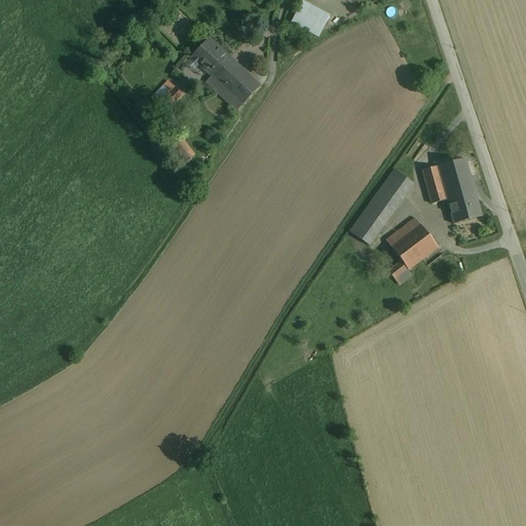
[(330,16),(302,1),(291,24),(318,38),(330,16)]
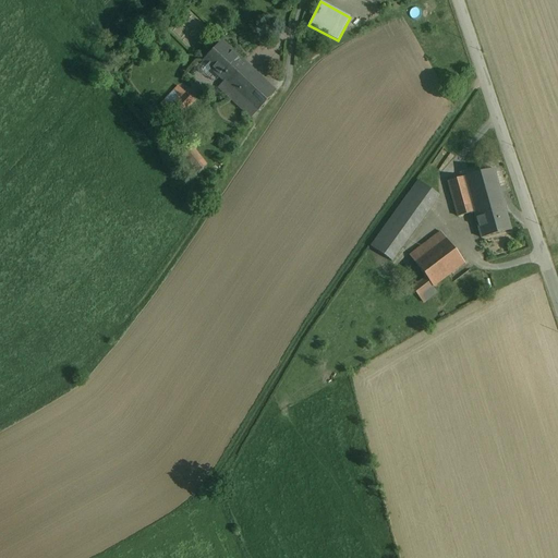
[(221,40),(203,60),(225,81),(229,84),(246,64),(221,40)]
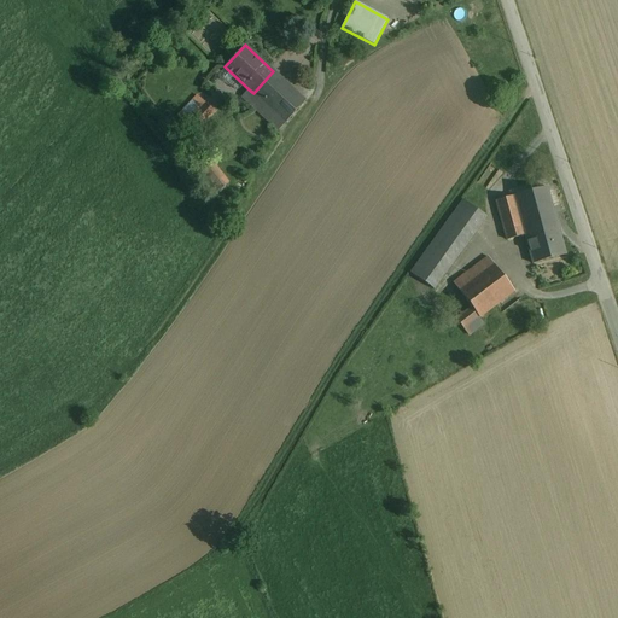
[(273,71),(254,93),(263,104),(285,124),(305,101),(273,71)]
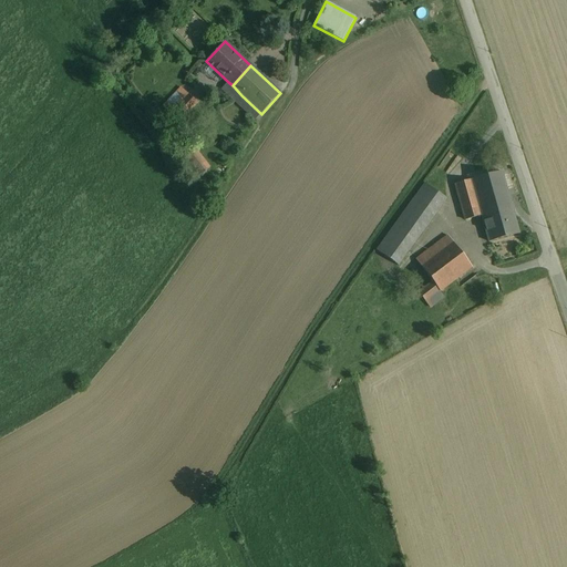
[(233,85),(228,82),(223,89),(236,101),(241,95),(233,85)]
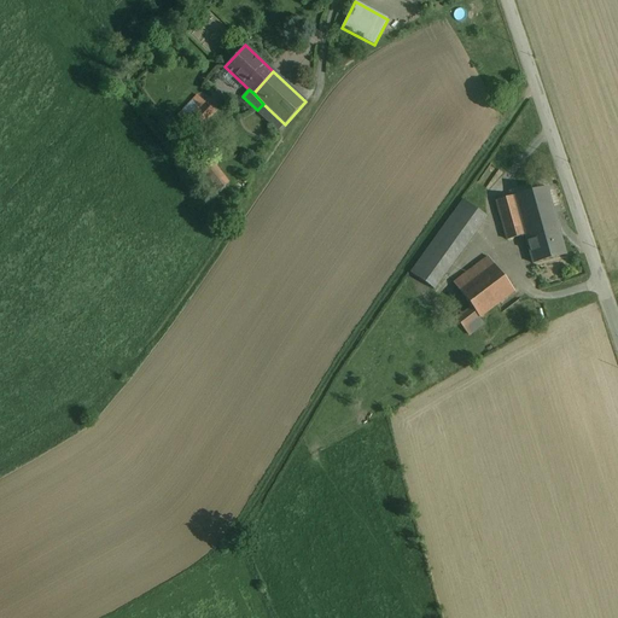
[(198,95),(178,116),(196,134),(216,112),(198,95)]
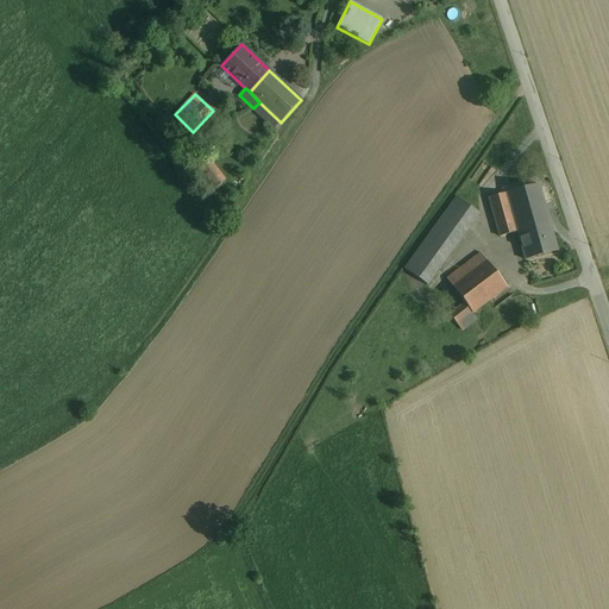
[(281,123),(259,102),(253,108),(275,129),(281,123)]
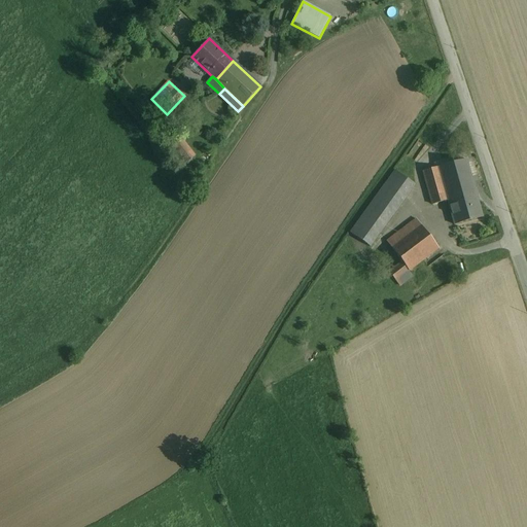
[(177,133),(163,144),(181,168),(196,156),(177,133)]
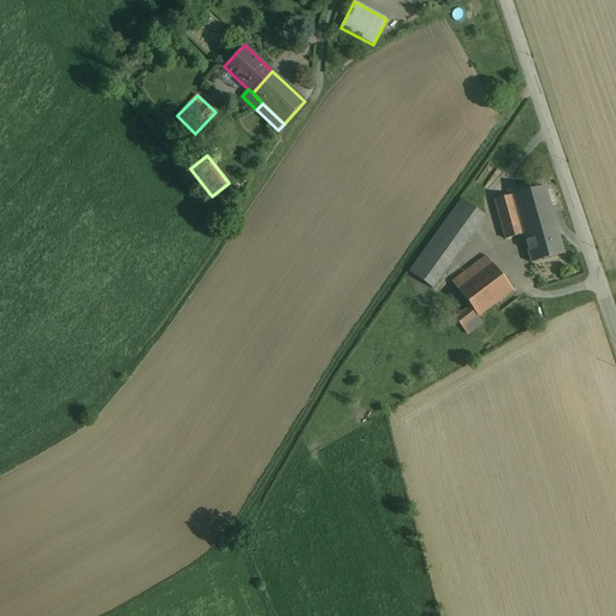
[(545,187),(513,195),(523,235),(531,262),(564,254),(545,187)]
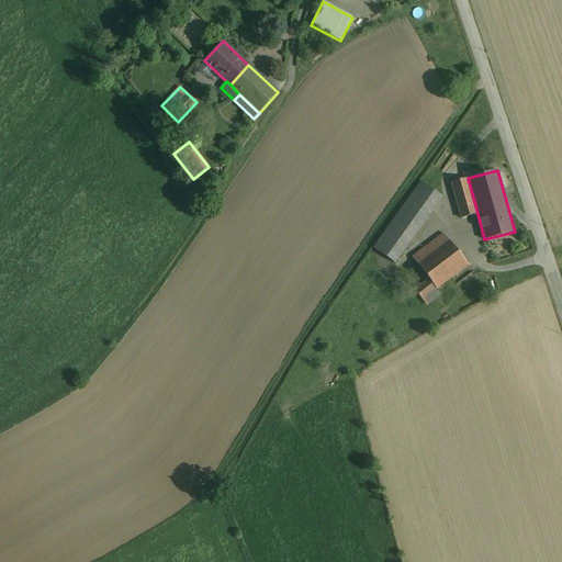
[(478,214),(468,178),(451,182),(462,218),(478,214)]
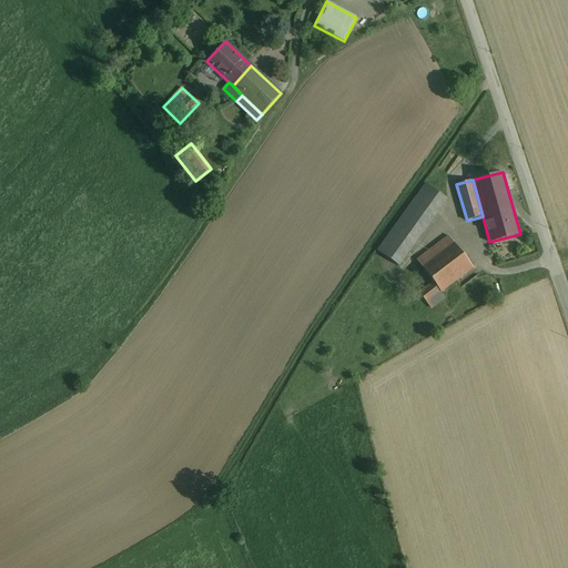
[(424,183),(384,240),(396,249),(401,243),(399,242),(436,191),(424,183)]
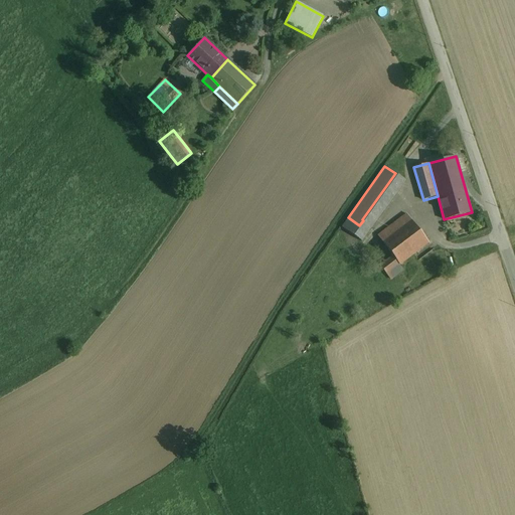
[(405,180),(395,173),(362,219),(363,220),(359,225),(368,232),(391,199),(405,180)]
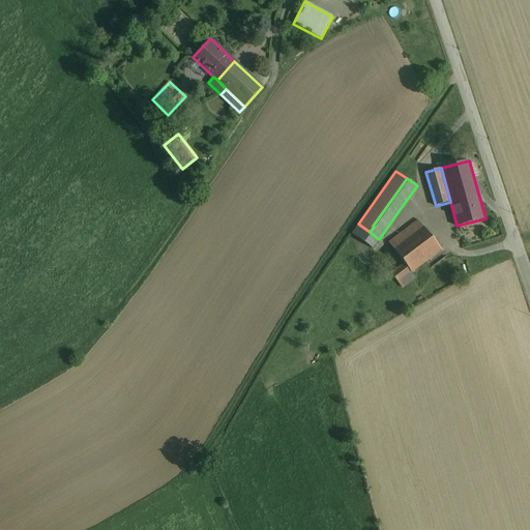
[(419,221),(404,232),(390,242),(394,248),(393,248),(405,264),(411,272),(441,249),(419,221)]
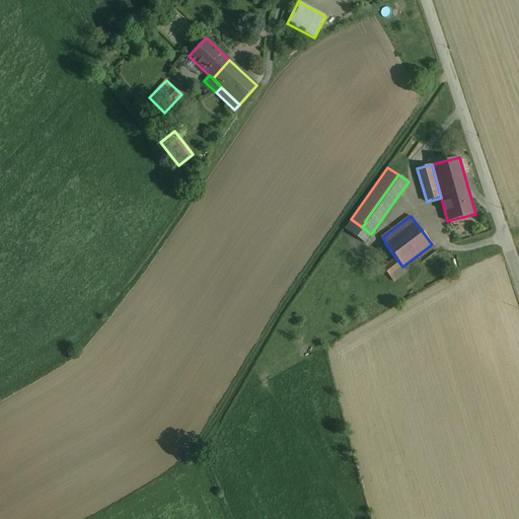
[(396,258),(383,268),(389,277),(402,267),(396,258)]
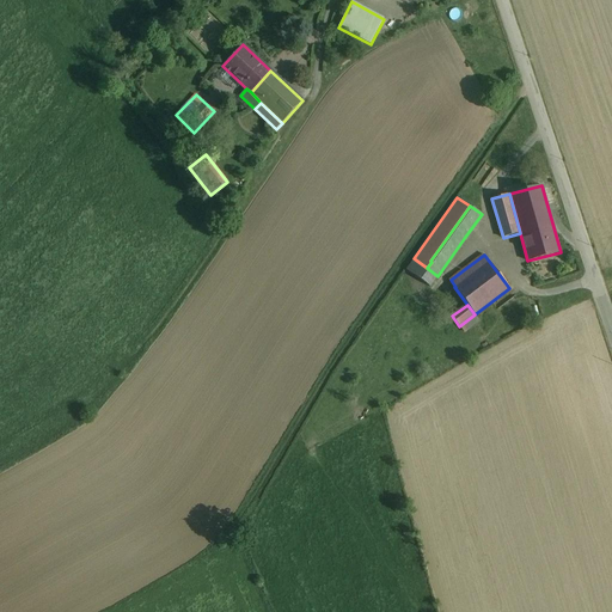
All buildings are outlined.
